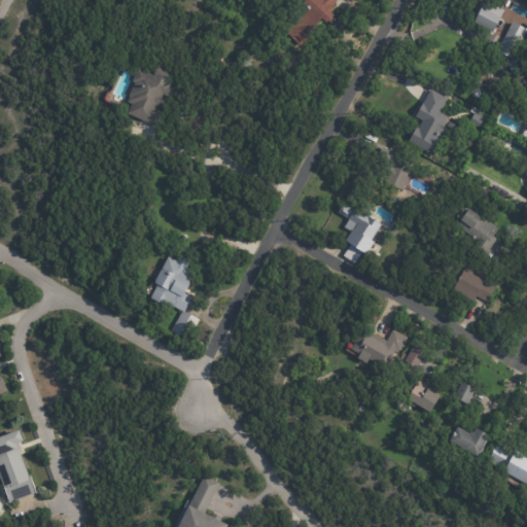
[(329,0),(332,2),(324,9),(330,14),(323,23),(318,18),(310,26),(315,31),(300,47),(283,32),(304,9),(295,2),(297,0),(329,0)]
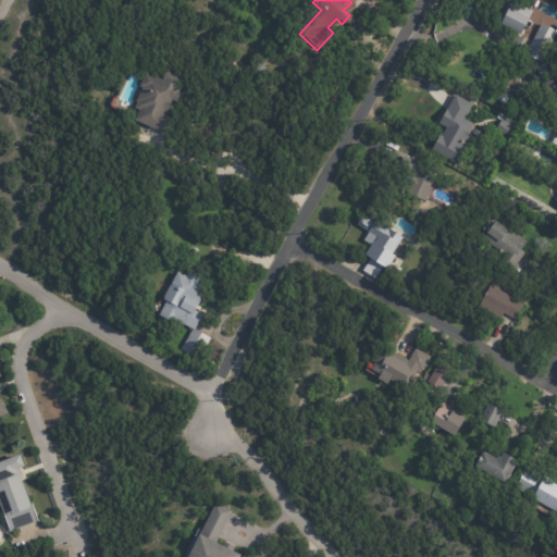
[(509,0),(529,9),(518,33),(512,31),(511,34),(495,26),(506,0),(509,0)]
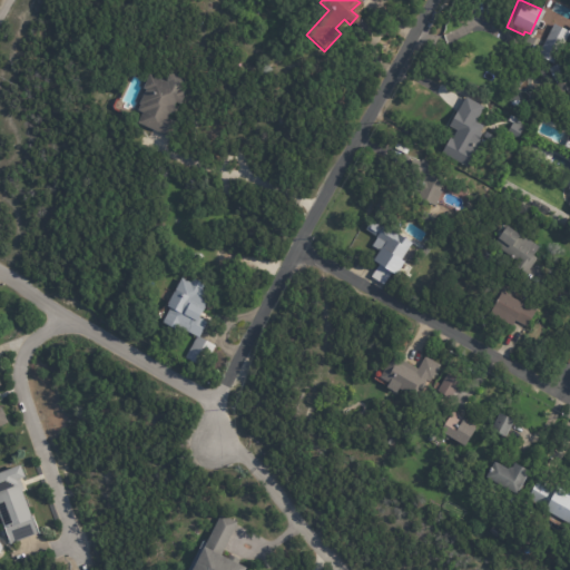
[(569,33),(553,65),(537,55),(553,23),(569,33)]
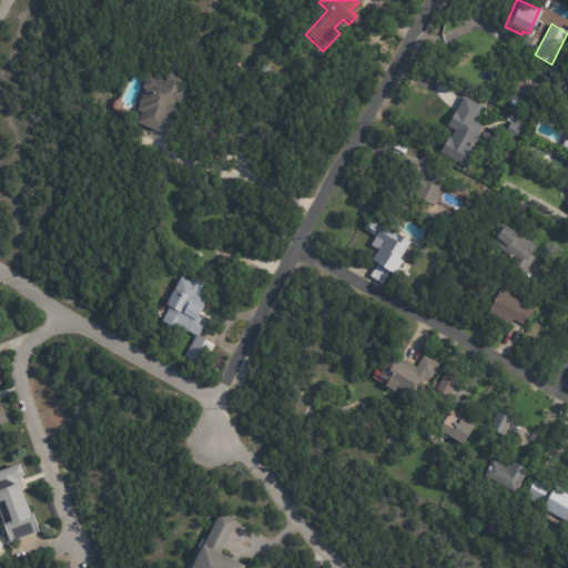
[(548,74),(546,68),(554,64),(557,71),(548,74)]
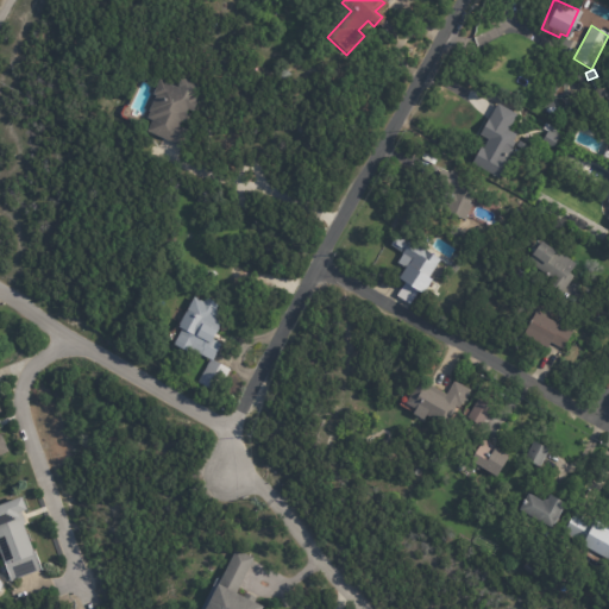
[(179,146),(145,132),(150,121),(146,120),(150,113),(148,112),(155,96),(151,94),(157,81),(177,89),(179,88),(176,87),(180,80),(198,87),(193,96),(198,99),(193,112),(187,110),(184,114),(186,115),(182,123),(181,123),(179,129),(187,132),(181,148),(179,146)]
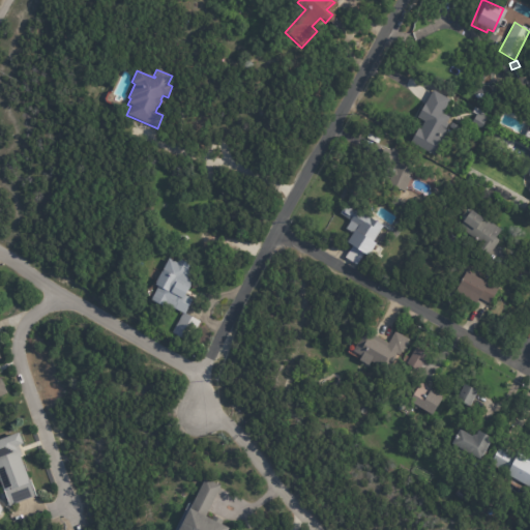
[(447,98),(449,99),(442,114),(449,118),(446,123),(448,124),(446,128),(445,127),(444,129),(448,131),(434,159),(408,145),(417,128),(420,129),(423,122),(416,118),(433,91),(447,98)]
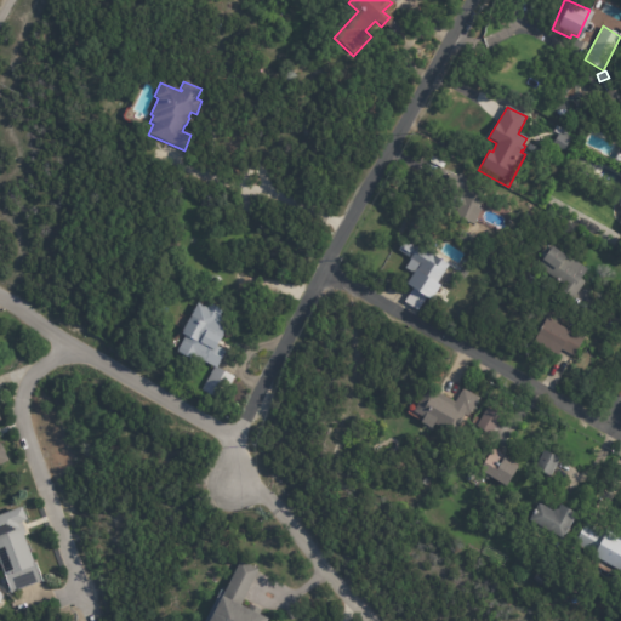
[(593,140),(587,151),(577,146),(584,134),(593,140)]
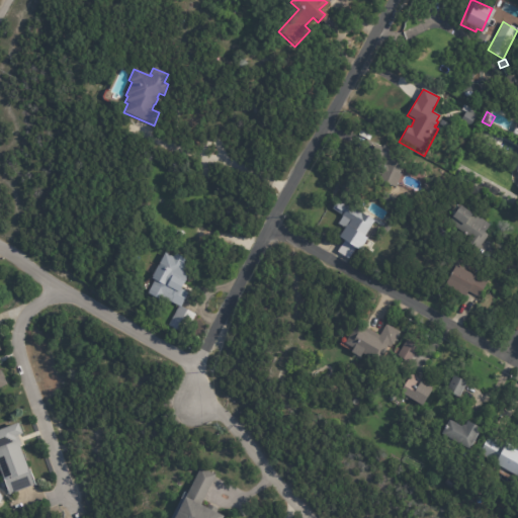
[(475,118),(469,126),(460,120),(465,112),(475,118)]
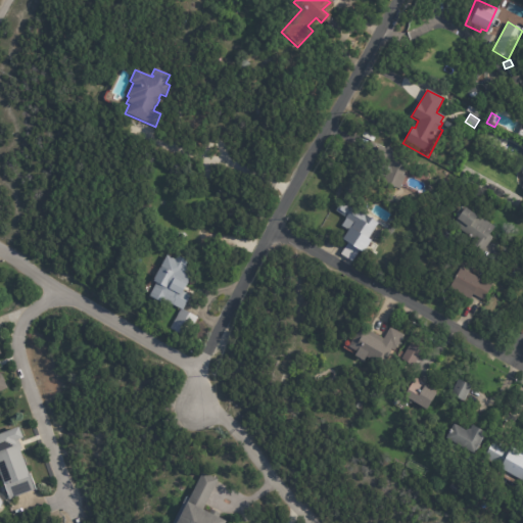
[(445,122),(453,126),(450,130),(442,125),(444,122),(445,122)]
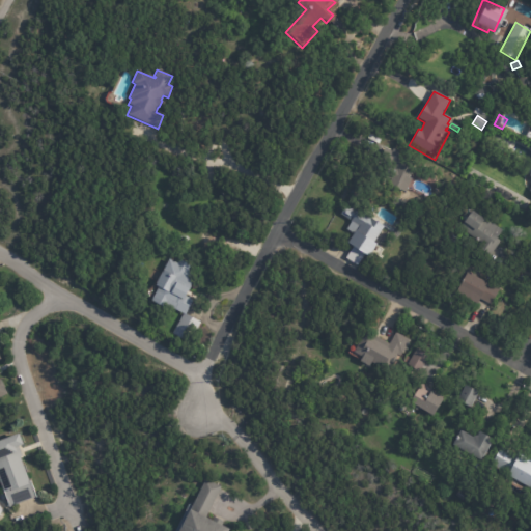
[(412,165),(409,173),(410,173),(408,177),(410,178),(404,192),(388,186),(392,176),(390,175),(393,170),(394,170),(395,168),(389,166),(396,150),(415,159),(412,165)]
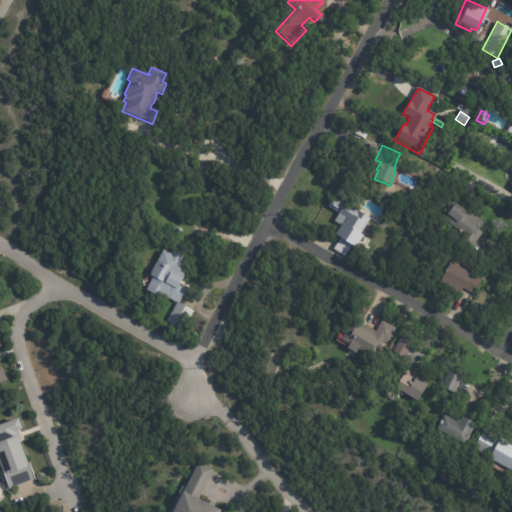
[(354,204),(360,208),(358,212),(370,219),(360,234),(362,235),(361,236),(369,241),(363,251),(355,246),(354,248),(332,234),(338,225),(335,223),(336,222),(333,220),(337,215),(335,214),(336,213),(326,206),(335,192),(354,204)]
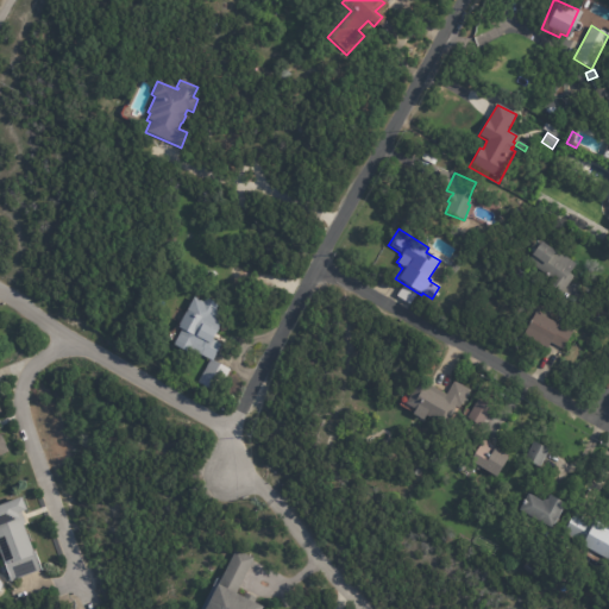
[(547,248),(553,252),(554,250),(573,264),(567,274),(572,277),(560,294),(548,286),(552,280),(525,261),(538,242),(547,248)]
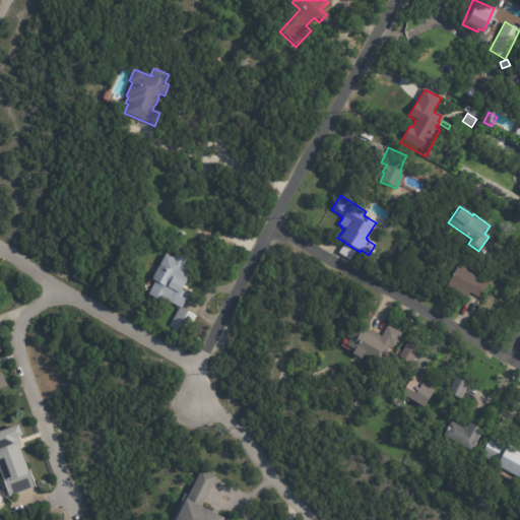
[(338,253),(349,260),(356,250),(344,242),(338,253)]
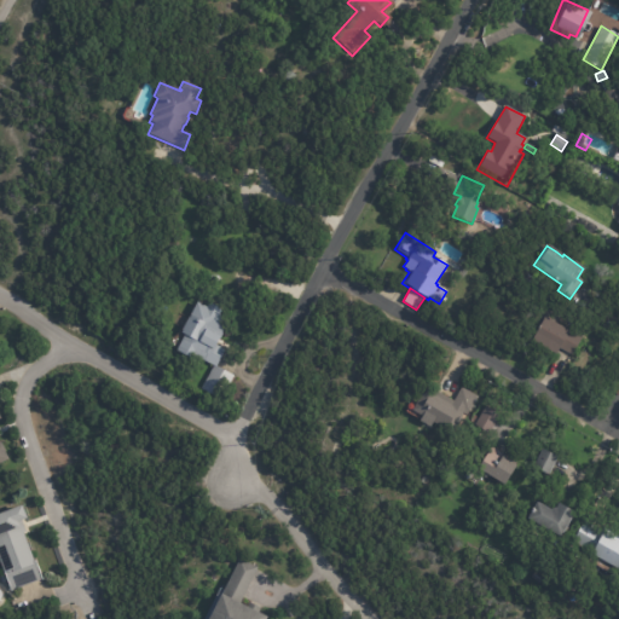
[(226,324),(215,347),(224,352),(215,368),(232,377),(220,401),(198,391),(210,369),(177,351),(197,310),(226,324)]
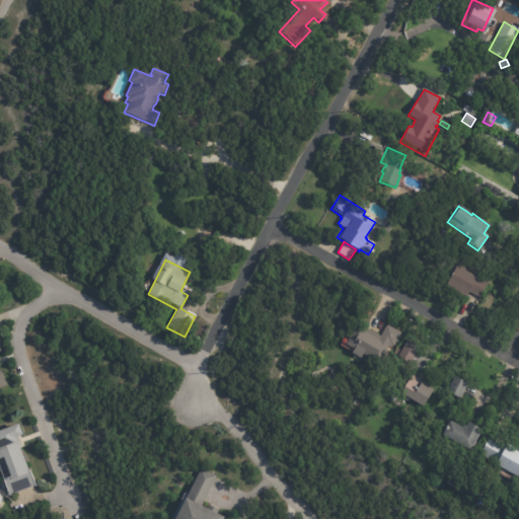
[(478,297),(469,292),(466,297),(447,285),(458,267),(476,279),(478,275),(490,282),(479,298),(478,297)]
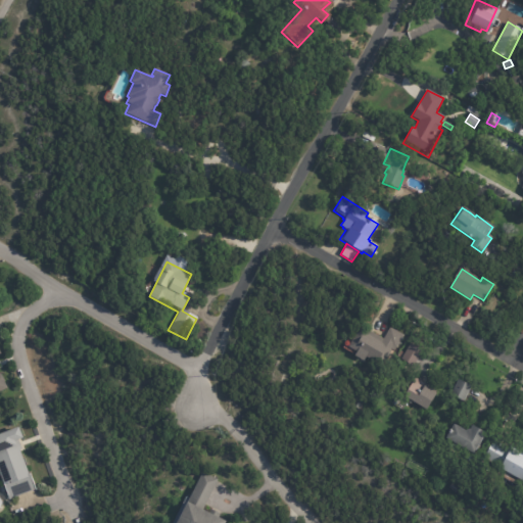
[(366,358),(345,347),(357,328),(365,333),(367,330),(382,339),(389,327),(402,335),(395,348),(397,349),(389,364),(384,361),(381,367),(366,358)]
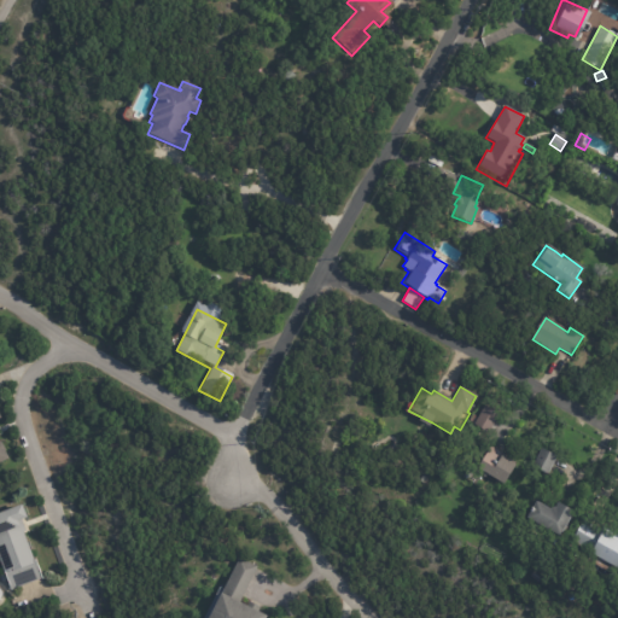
[(497,415),(485,433),(471,425),(483,406),(497,415)]
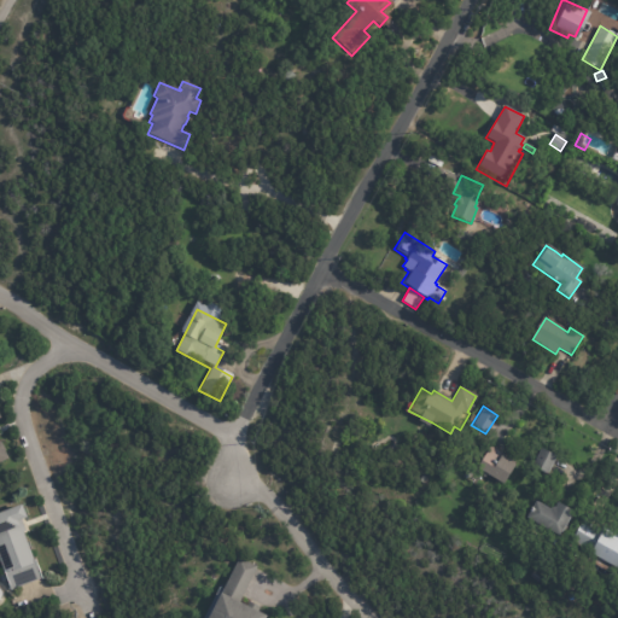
[(500,454),(516,464),(502,485),(477,470),(490,448),(500,454)]
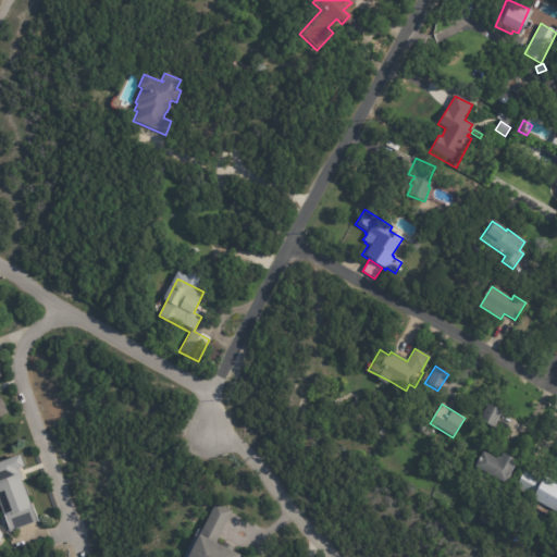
[(499,412),(491,428),(478,421),(485,405),(499,412)]
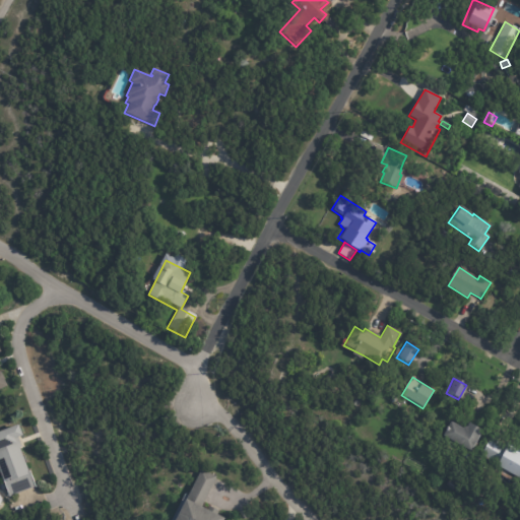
[(363,401),(359,408),(349,403),(353,396),(363,401)]
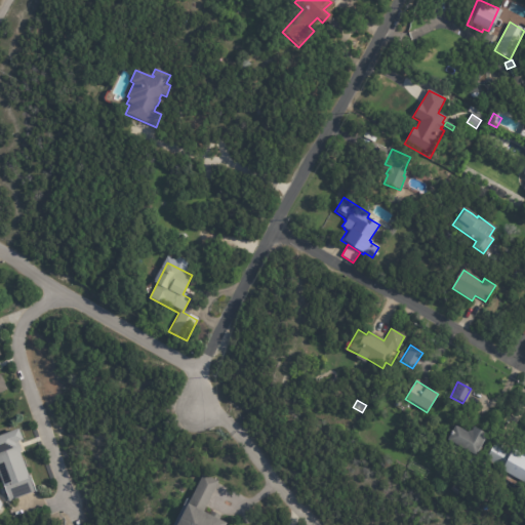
[(462,429),(471,434),(475,427),(487,434),(475,454),(448,439),(456,426),(462,429)]
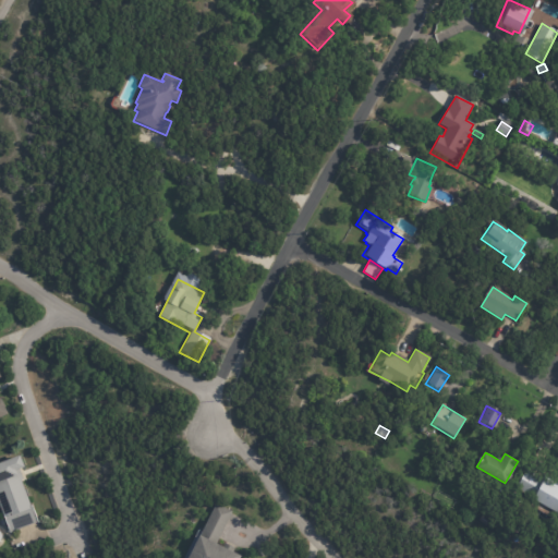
[(25,481),(23,481),(32,506),(34,506),(40,523),(12,534),(0,500),(0,464),(23,457),(27,468),(22,470),(25,481)]
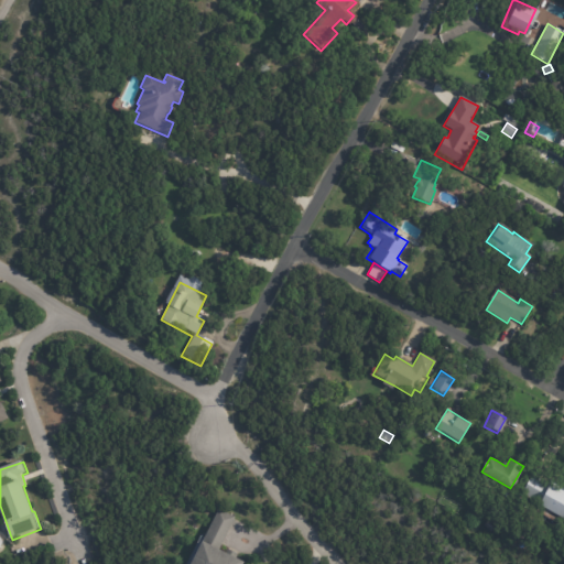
[(539,479),(561,492),(562,491),(563,494),(563,512),(560,520),(518,496),(530,475),(539,479)]
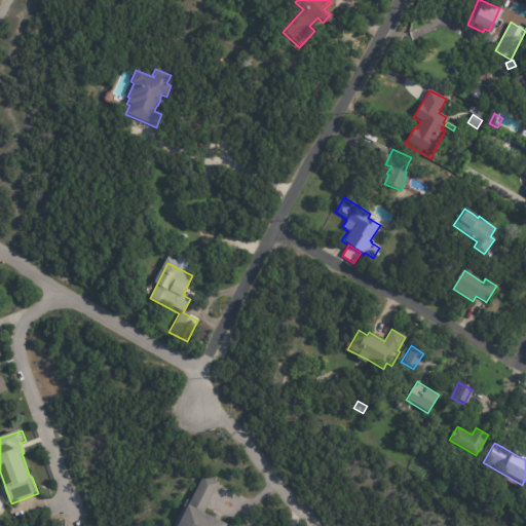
[(219,484),(203,513),(226,525),(225,525),(173,525),(188,499),(190,500),(205,474),(220,482),(219,484)]
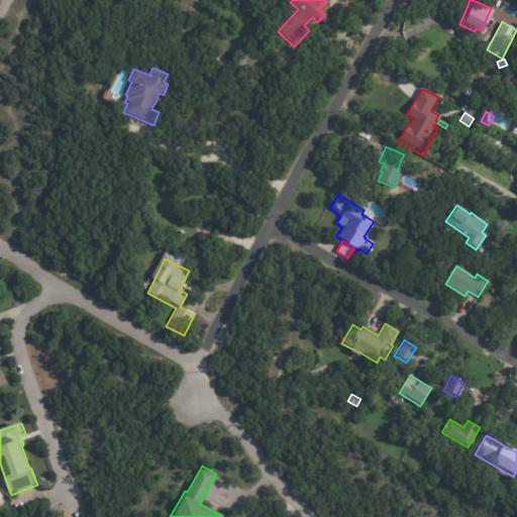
[(452,484),(449,488),(442,483),(445,479),(452,484)]
